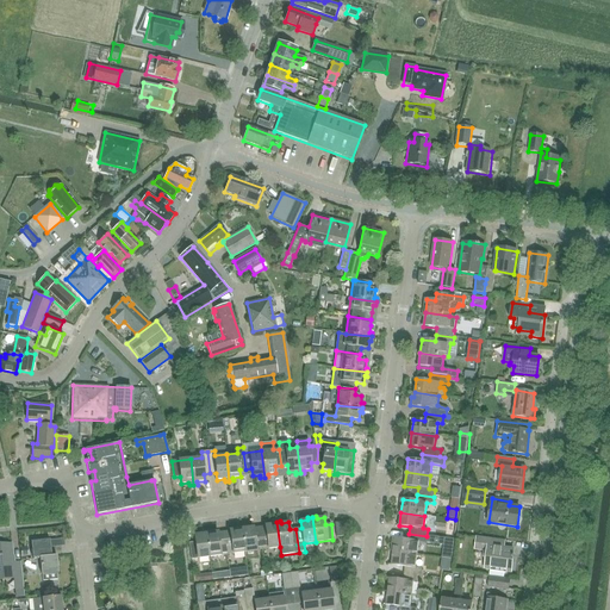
[(280,547),(277,522),(273,522),(273,524),(265,526),(266,533),(260,534),(262,549),(280,547)]
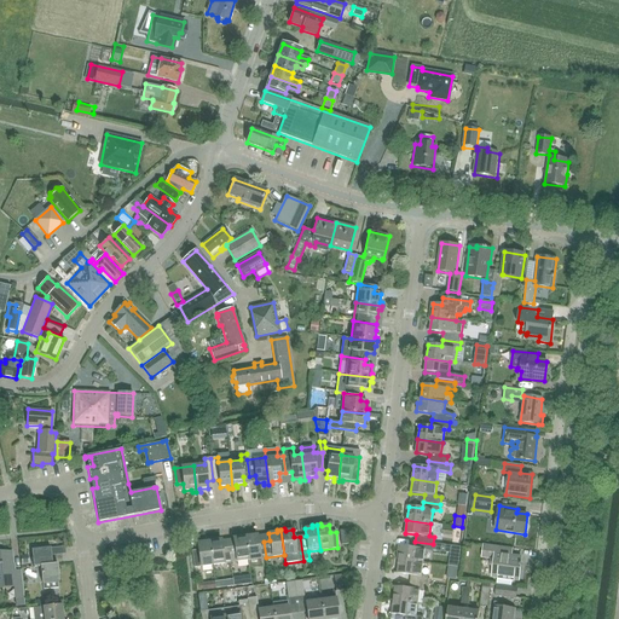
[(266,557),(264,542),(258,542),(256,536),(249,536),(249,533),(244,534),(248,560),(249,568),(261,566),(260,559),(266,557)]
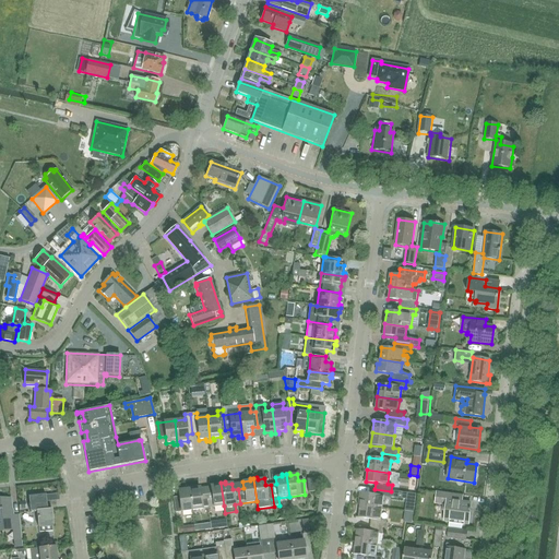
[(224,506),(221,483),(217,483),(217,485),(210,486),(211,492),(206,492),(207,508),(224,506)]
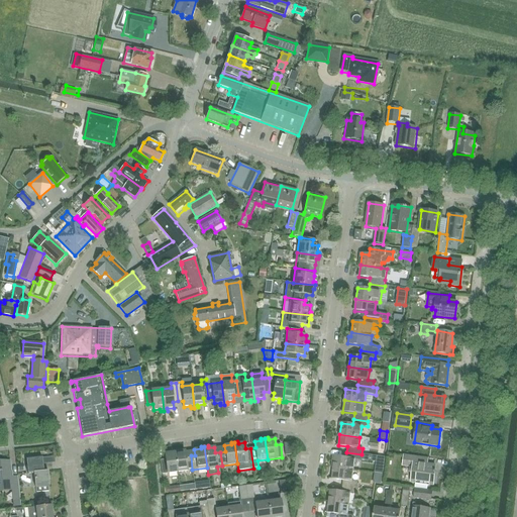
[(178,472),(175,449),(171,450),(172,452),(165,453),(166,459),(161,459),(163,474),(178,472)]
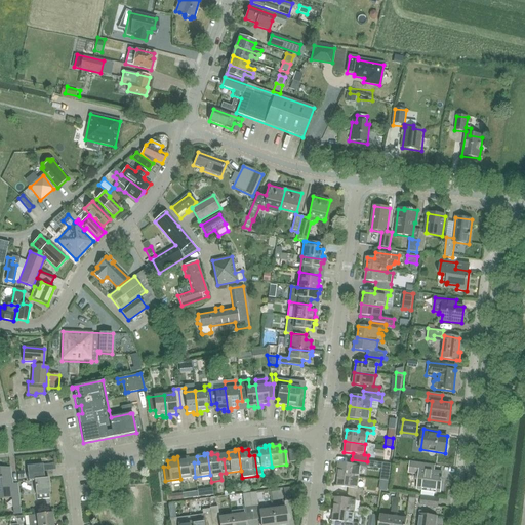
[(195,477),(194,462),(188,463),(187,457),(180,458),(180,456),(177,456),(180,479),(195,477)]
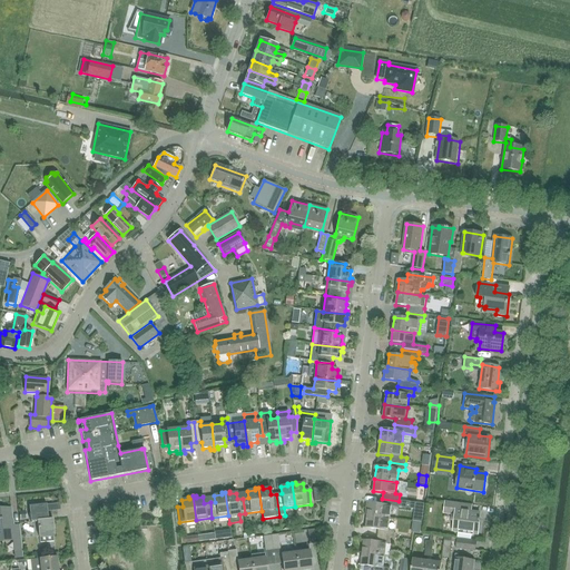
[(397,508),(399,501),(382,499),(381,504),(369,503),(367,516),(390,519),(391,507),(397,508)]
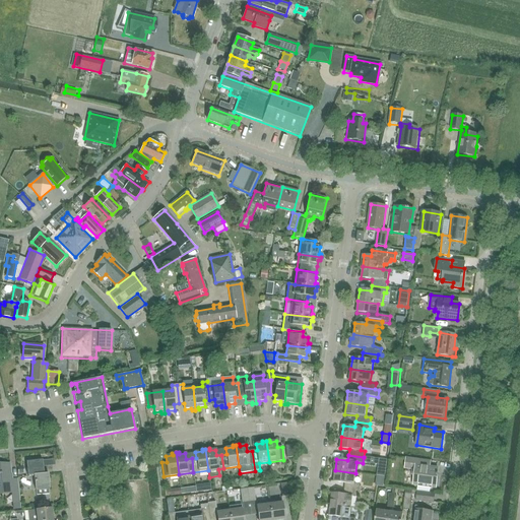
[(406,458),(405,468),(415,470),(413,484),(418,485),(417,492),(430,493),(431,486),(436,488),(438,468),(430,467),(430,462),(406,458)]
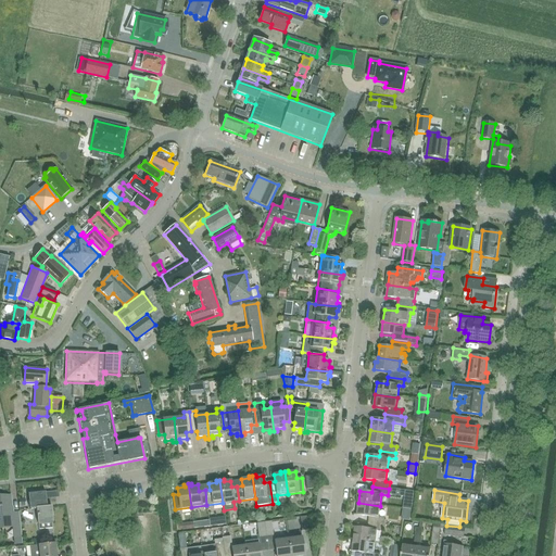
[(52,528),(51,521),(53,521),(51,507),(47,507),(46,498),(41,498),(41,493),(28,494),(30,509),(36,509),(38,523),(39,530),(52,528)]
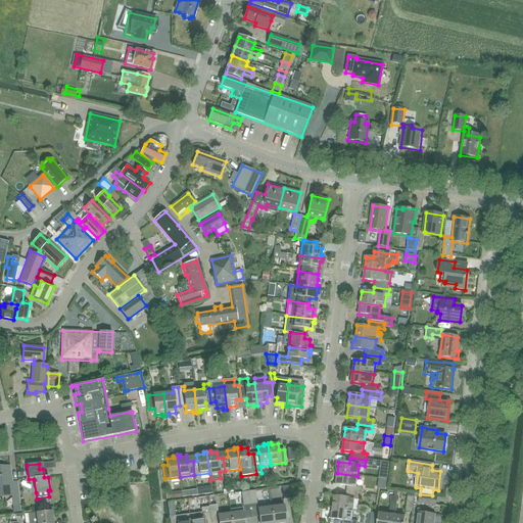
[(383,464),(382,473),(390,474),(391,464),(383,464)]
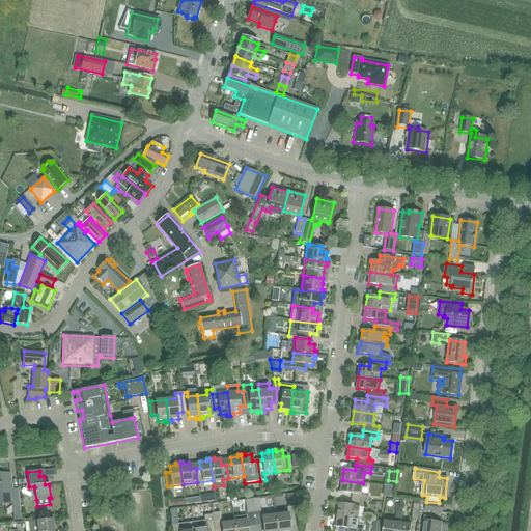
[(14,514),(20,514),(18,490),(11,490),(9,474),(0,474),(0,504),(3,504),(2,501),(11,500),(14,514)]
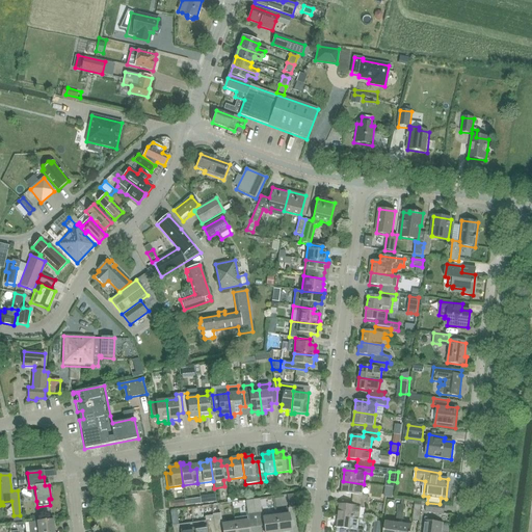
[(362,496),(364,484),(343,481),(341,494),(352,495),(352,501),(367,502),(368,496),(362,496)]
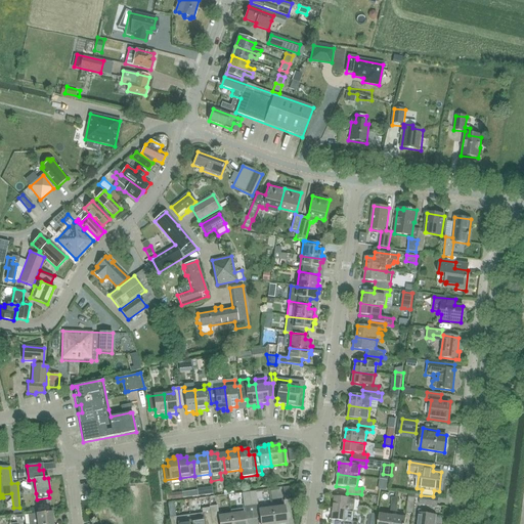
[(382,476),(382,485),(389,486),(390,477),(382,476)]
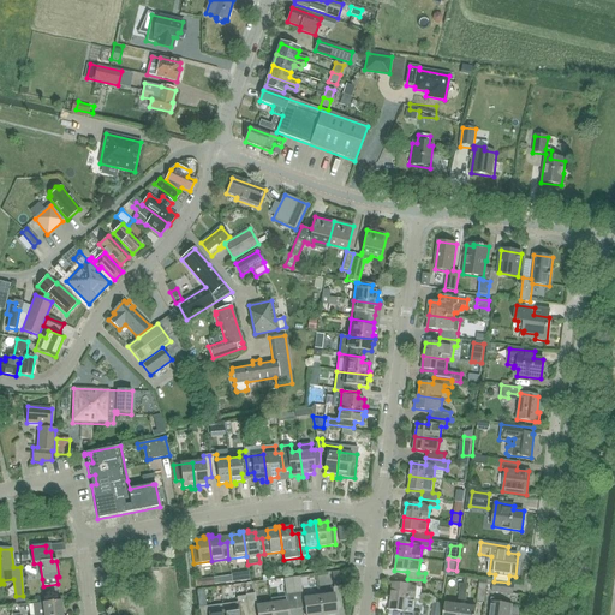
[(341,586),(339,571),(332,572),(334,587),(341,586)]
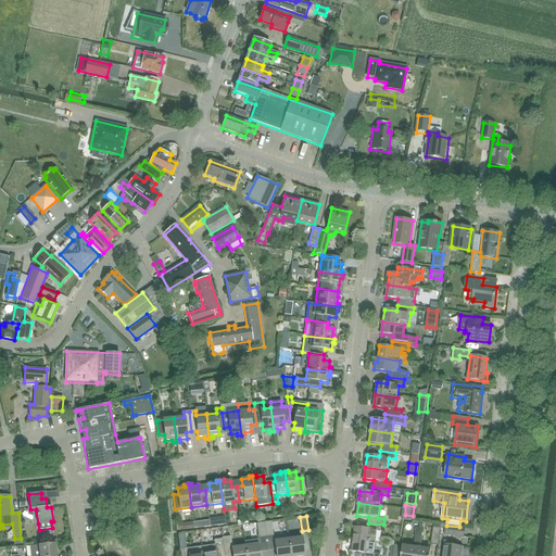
[(272,521),(264,522),(266,535),(273,535),(272,521)]
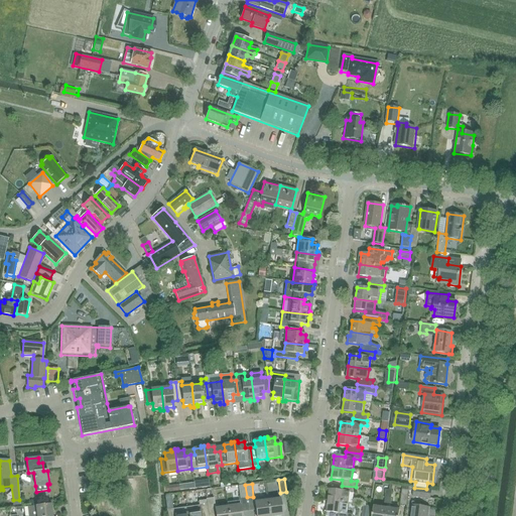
[(247,497),(245,485),(238,486),(240,498),(247,497)]
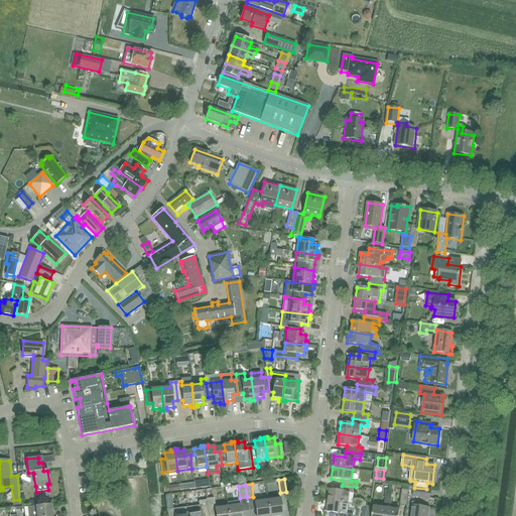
[(356,493),(356,487),(342,486),(341,491),(330,489),(328,501),(348,503),(349,492),(356,493)]
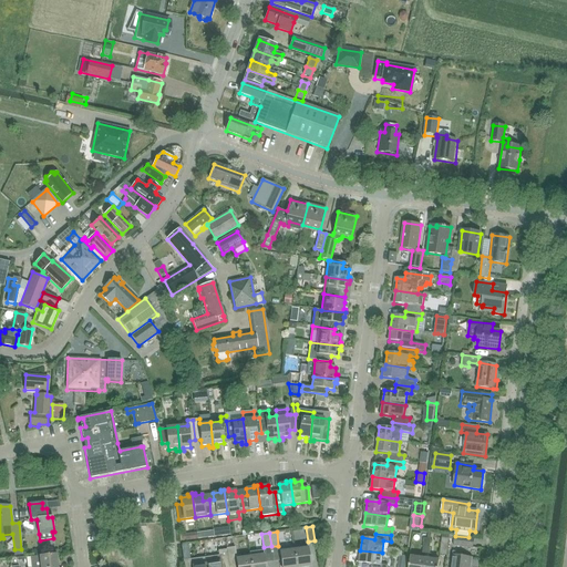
[(446,555),(449,538),(442,537),(440,555),(446,555)]
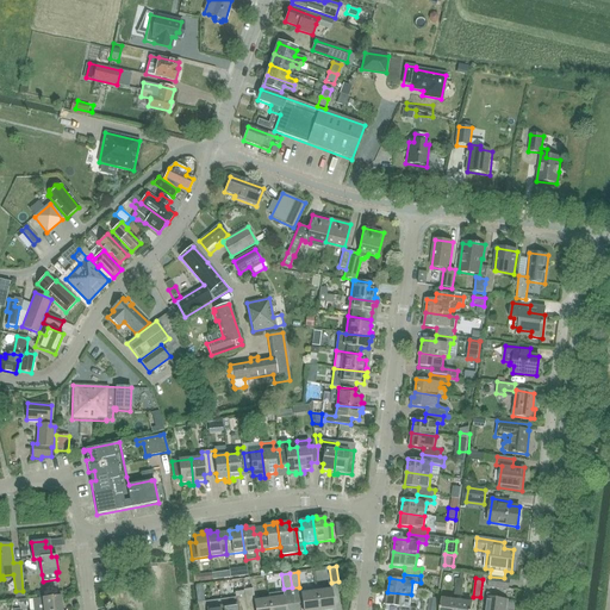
[(509,590),(510,580),(489,578),(489,587),(509,590)]
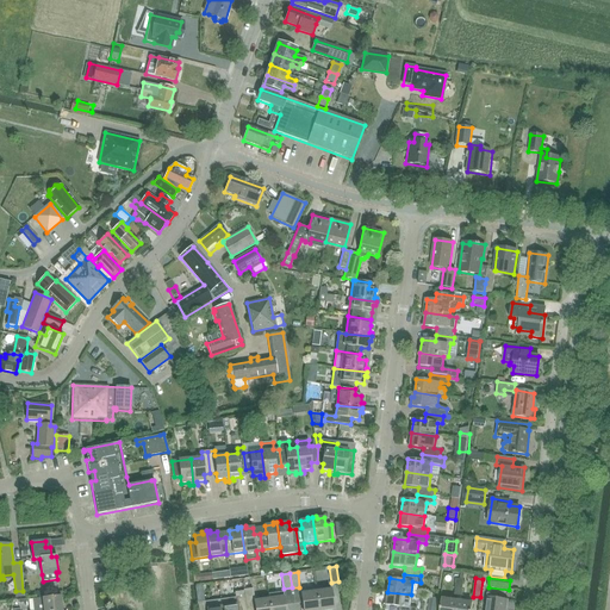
[(269,609),(269,599),(268,599),(254,601),(253,589),(243,590),(243,591),(246,609),(269,609)]
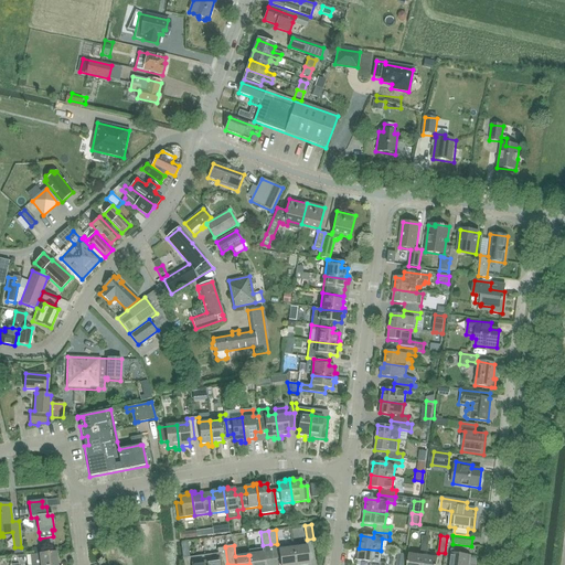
[(307,546),(292,547),(295,564),(304,564),(309,564),(307,546)]
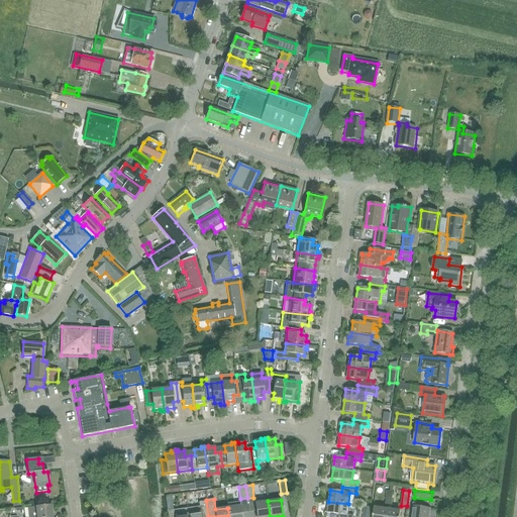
[(208,516),(206,501),(199,502),(199,507),(193,508),(187,508),(188,516),(208,516)]
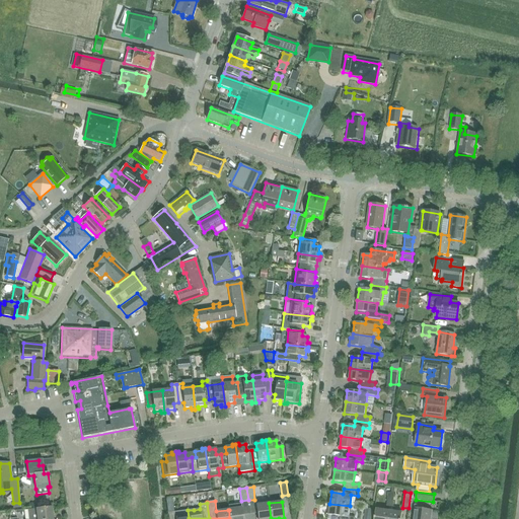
[(271,518),(269,503),(256,505),(257,518),(271,518)]
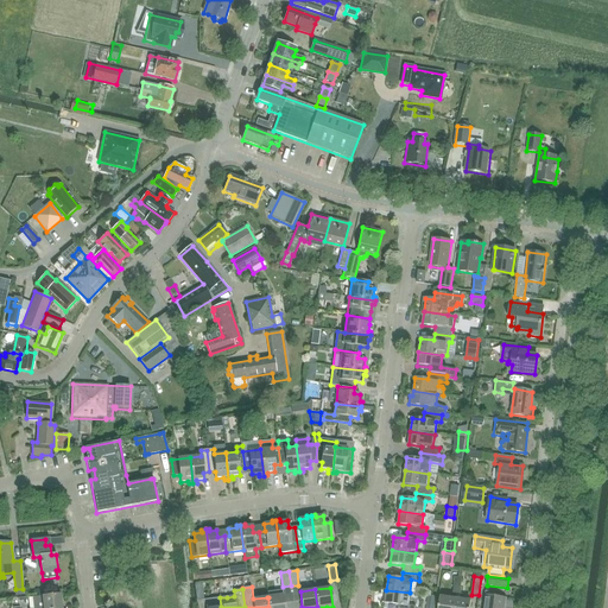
[(267,597),(268,597),(268,607),(284,607),(283,595),(274,596),(274,590),(266,591),(267,597)]
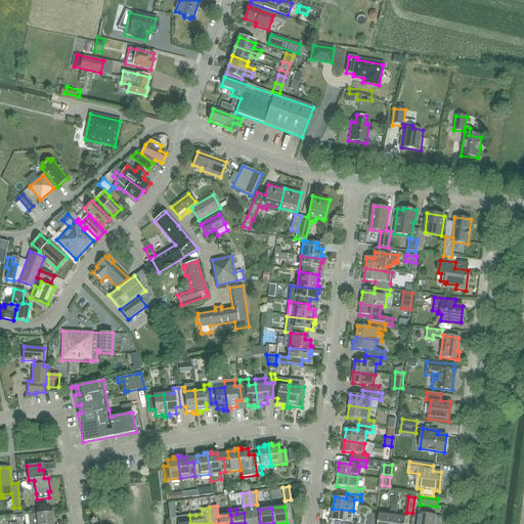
[(351,522),(353,511),(333,509),(331,521),(343,522),(342,523),(357,523),(351,522)]
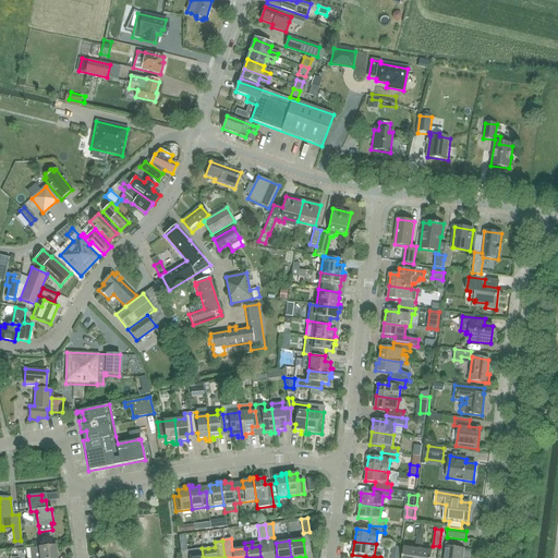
[(462,557),(463,549),(453,548),(455,544),(445,543),(445,547),(446,547),(444,557),(462,557)]
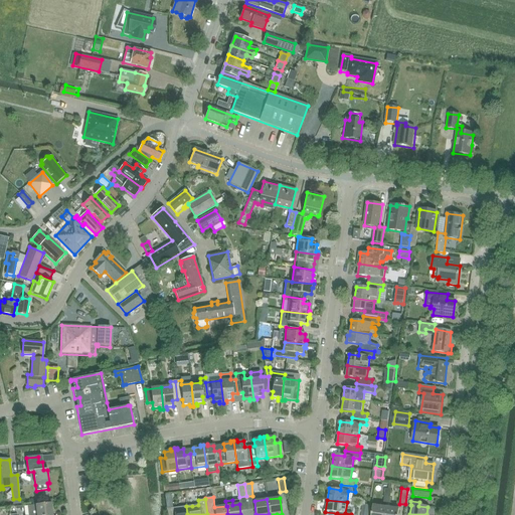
[(385,507),(386,507),(384,514),(397,514),(399,509),(390,508),(391,503),(389,503),(386,503),(385,507)]
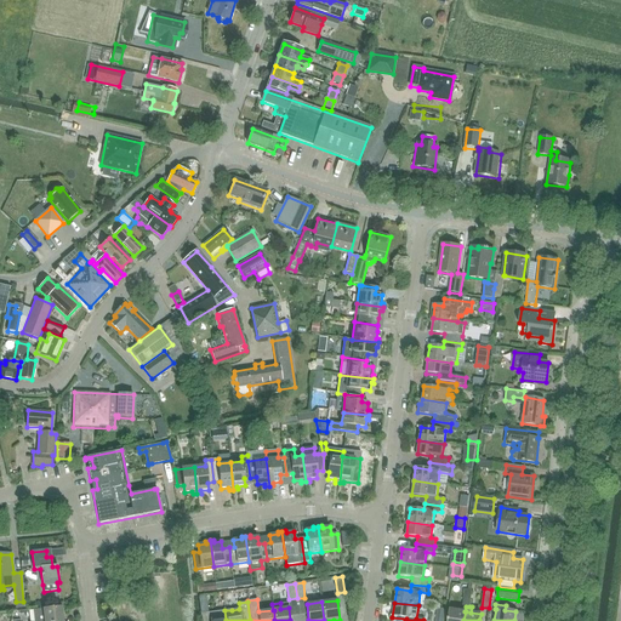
[(62,620),(61,608),(33,610),(34,620),(62,620)]
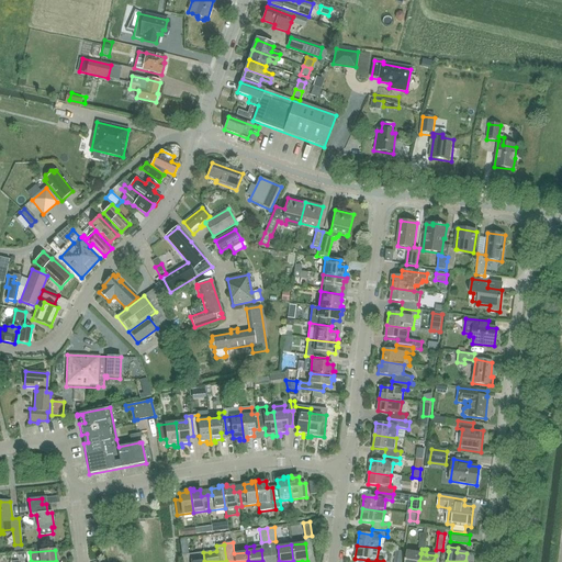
[(401,561),(403,551),(395,551),(393,561),(401,561)]
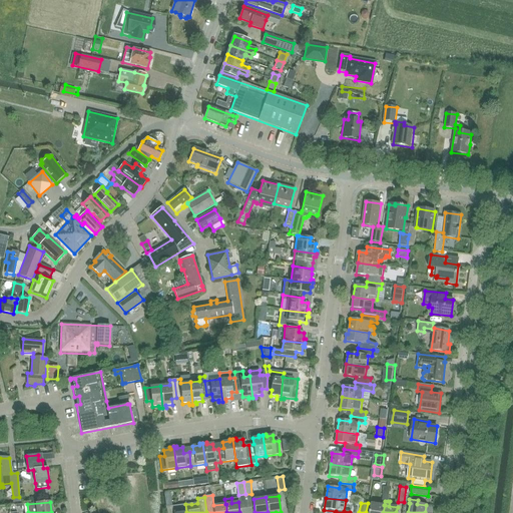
[(186,512),(185,504),(166,507),(166,512),(186,512)]
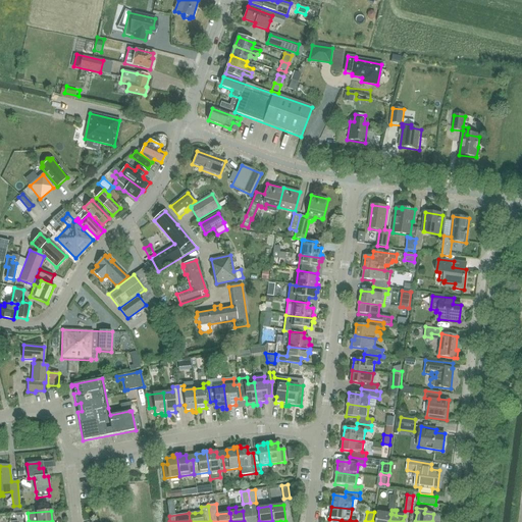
[(389,521),(392,514),(378,513),(376,521),(389,521)]
